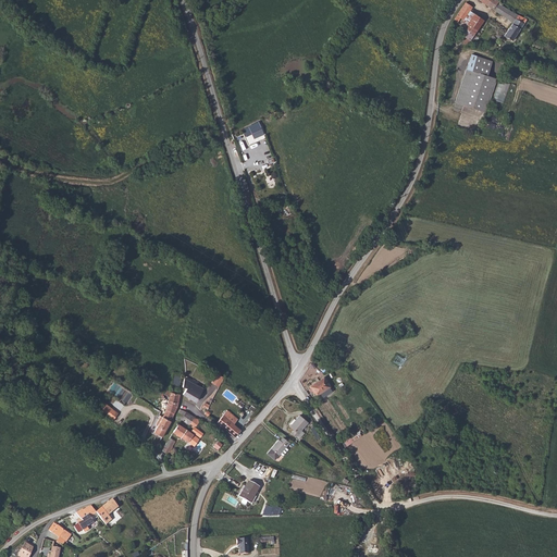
[(503,36),(504,37),(511,41),(525,20),(497,3),(498,1),(495,0),(480,0),(479,1),(512,23),(503,36)]
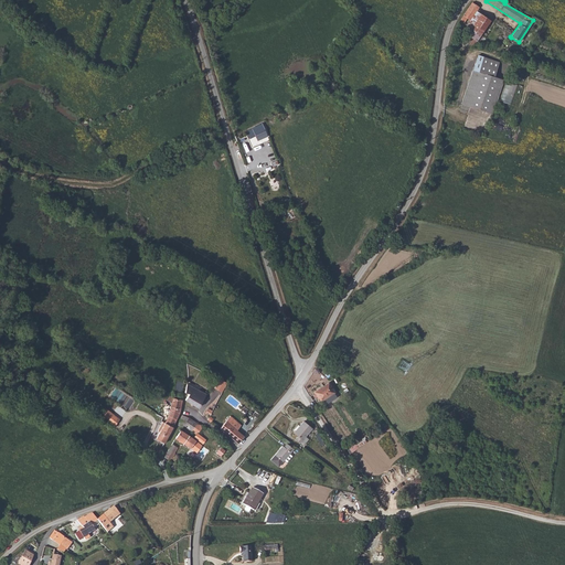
[(465,13),(460,21),(464,23),(467,19),(469,21),(478,10),(478,8),(472,2),(465,13)]
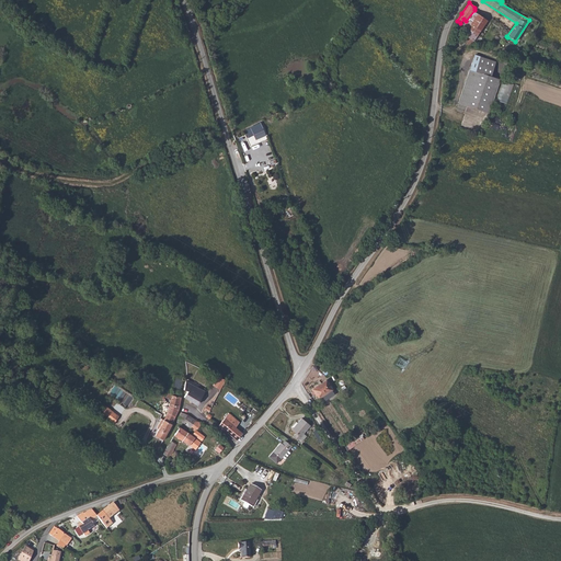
[(474,10),(466,21),(462,25),(467,29),(462,35),(473,42),(487,22),(478,15),(479,12),(474,10)]
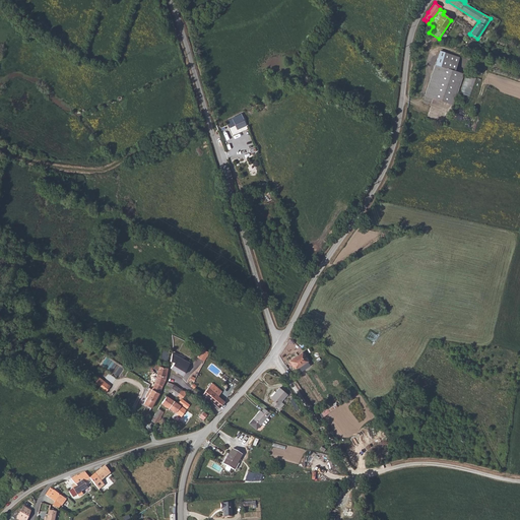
[(439,54),(437,61),(454,68),(457,60),(455,60),(439,54)]
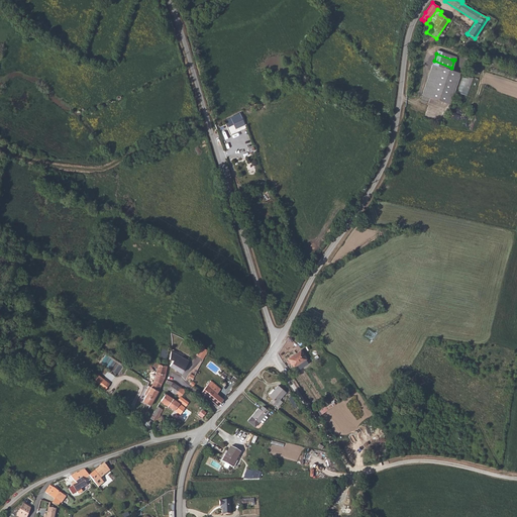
[(434,61),(432,67),(449,74),(451,68),(434,61)]
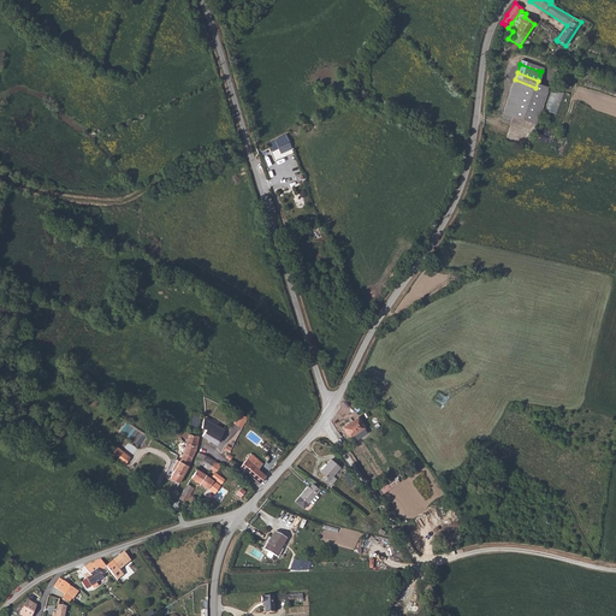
[(515,80),(501,117),(528,125),(540,90),(535,88),(515,80)]
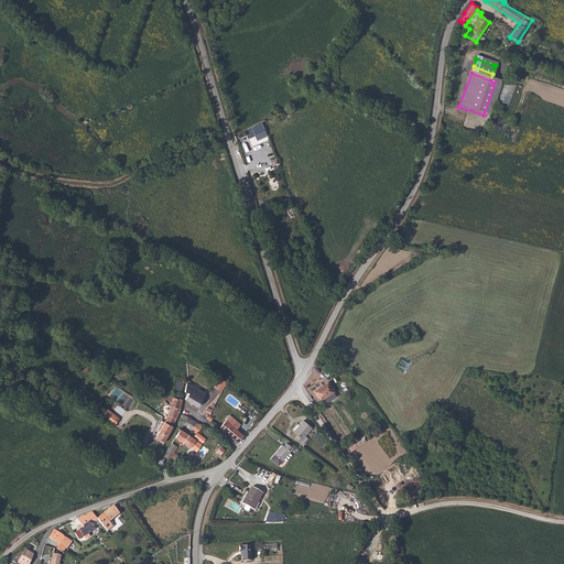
[(512,104),(516,84),(503,82),(500,101),(512,104)]
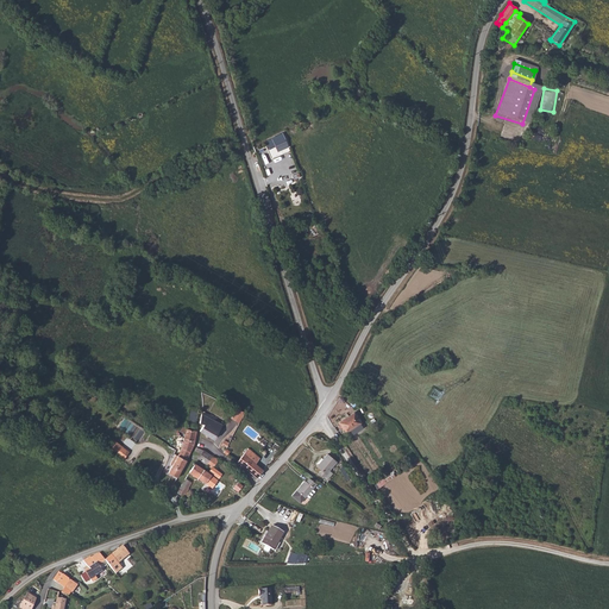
[(284,133),(265,140),(268,149),(276,145),(277,149),(288,145),(284,133)]
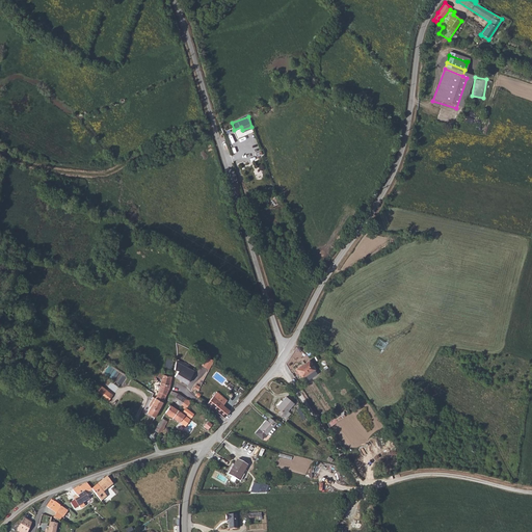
[(254,139),(246,141),(249,149),(257,147),(254,139)]
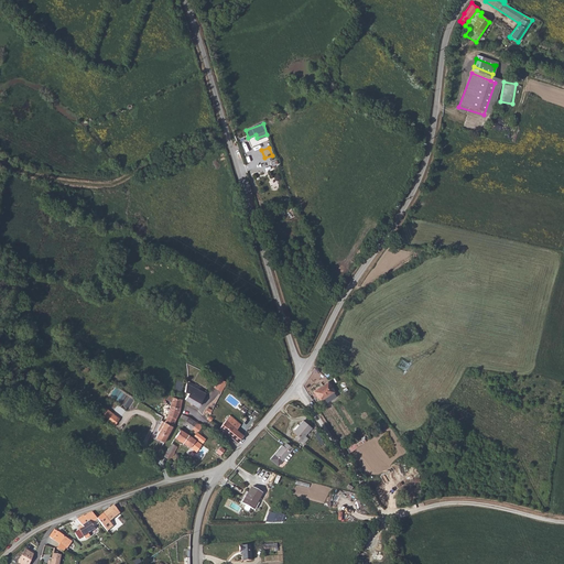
[(176,379),(173,393),(181,392),(182,380),(176,379)]
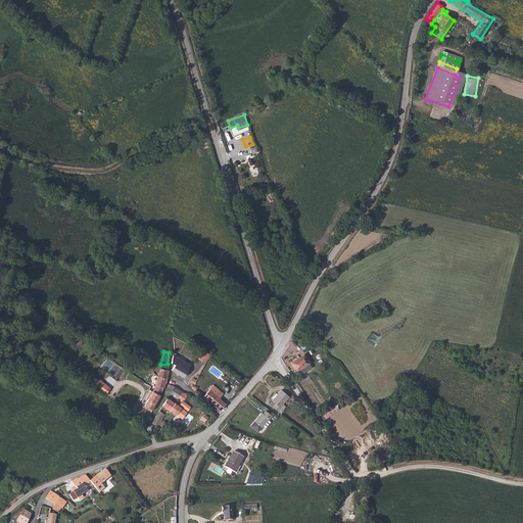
[(209,354),(203,351),(202,353),(198,361),(204,364),(205,362),(209,354)]
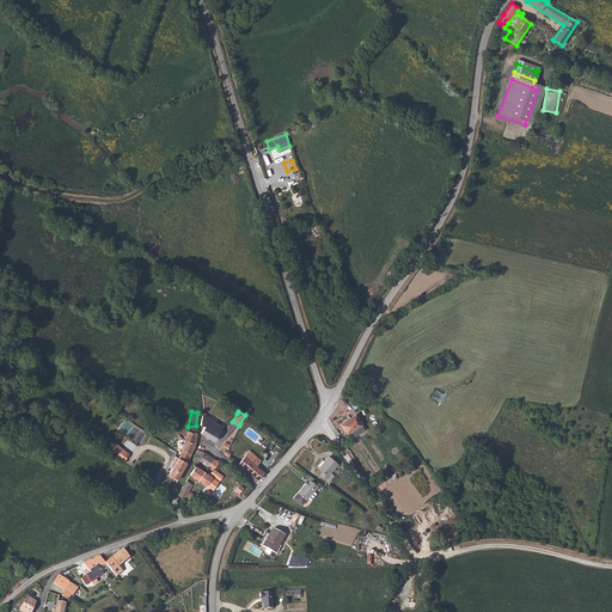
[(218,422),(202,416),(200,426),(204,427),(201,433),(214,441),(224,427),(218,422)]
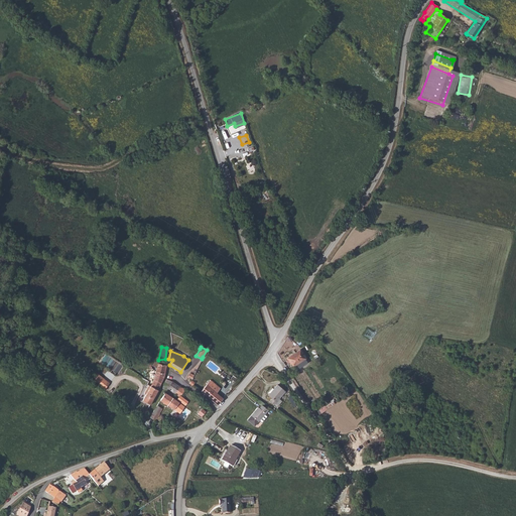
[(305,360),(299,351),(295,354),(295,355),(287,360),(293,368),(305,360)]
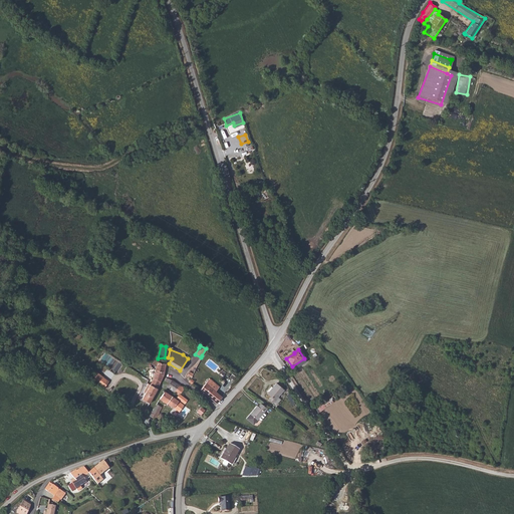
[(166,364),(165,363),(157,362),(154,360),(152,364),(156,366),(155,369),(164,371),(166,364)]
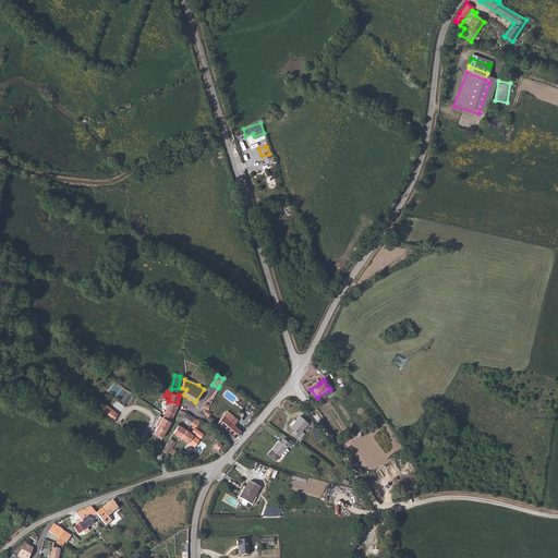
[(178,403),(168,401),(166,411),(167,411),(173,414),(177,408),(178,403)]
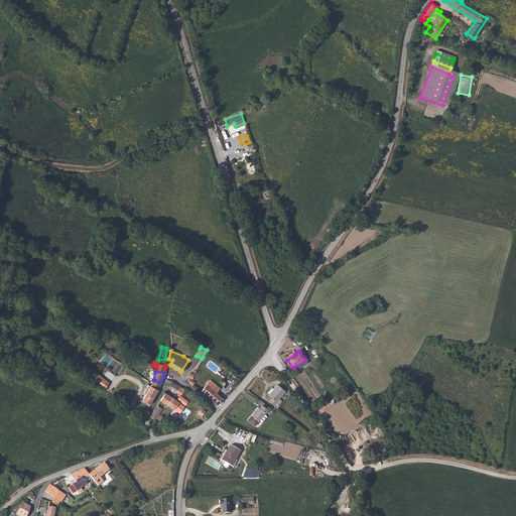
[(99,375),(94,381),(103,388),(108,382),(99,375)]
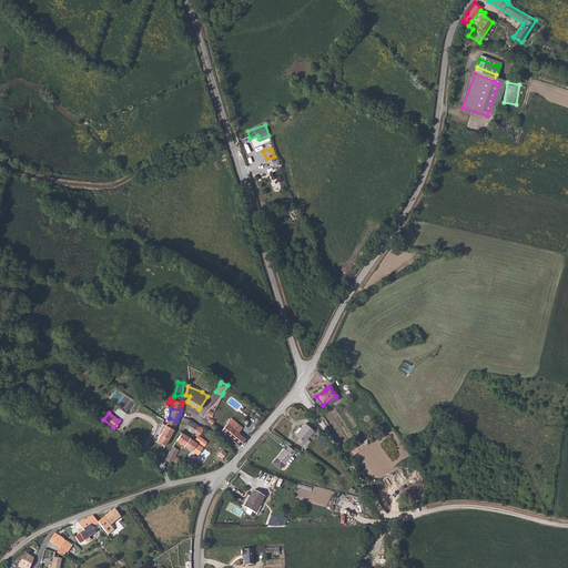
[(193,434),(198,426),(190,421),(183,417),(180,423),(185,425),(184,427),(193,434)]
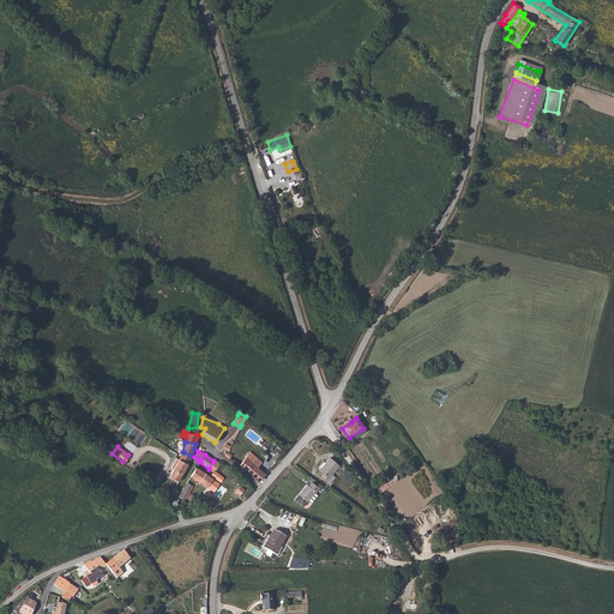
[(184,452),(181,456),(180,459),(187,464),(191,456),(184,452)]
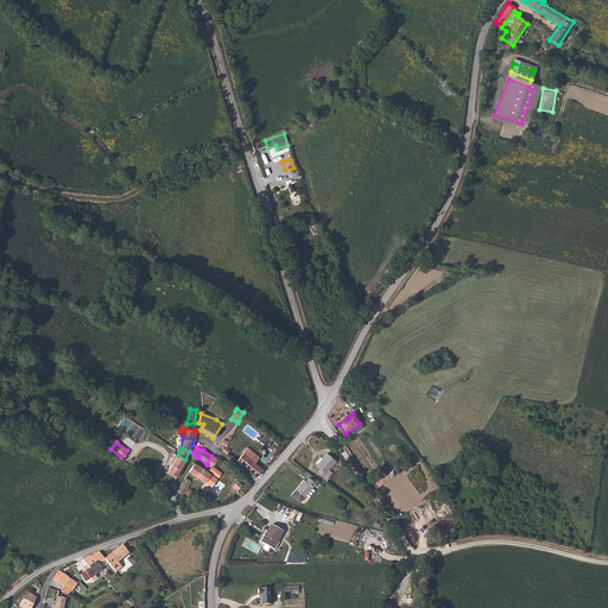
[(257,477),(263,470),(254,463),(259,457),(247,448),(242,454),(236,461),(257,477)]
